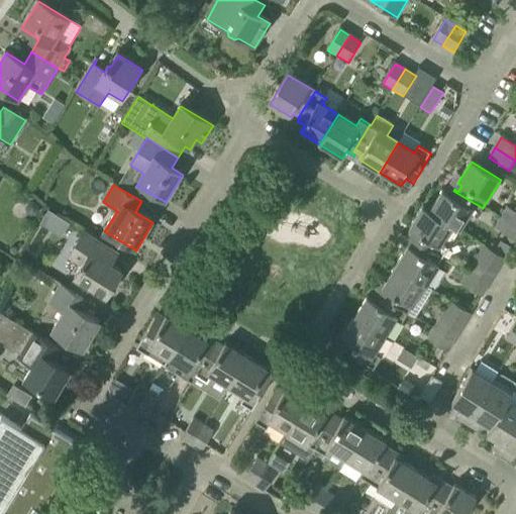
[(430,213),(429,212),(428,213),(452,227),(451,228),(458,232),(470,214),(477,219),(483,208),(453,191),(449,196),(443,192),(430,213)]
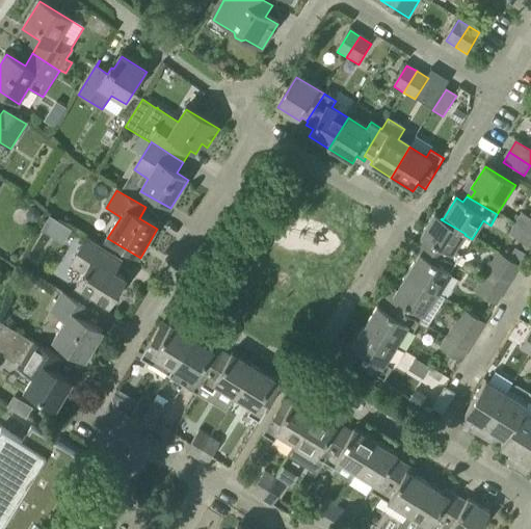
[(32,207),(26,212),(27,220),(35,223),(42,217),(40,210),(32,207)]
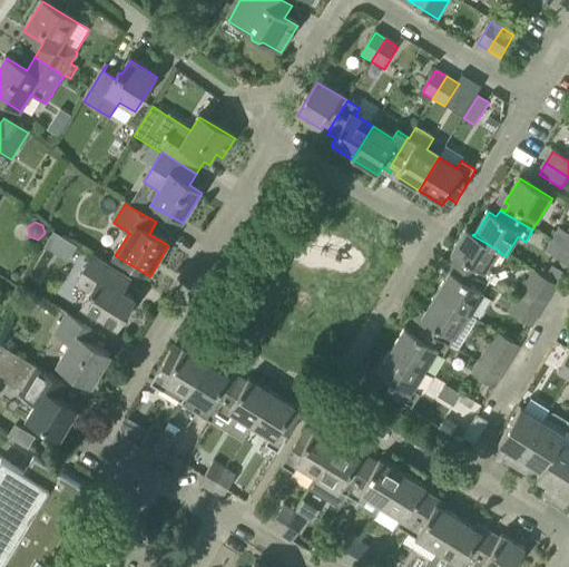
[(472,235),(473,234),(467,230),(452,254),(460,258),(455,266),(458,267),(459,266),(487,285),(494,273),(487,269),(498,252),(499,251),(472,235)]
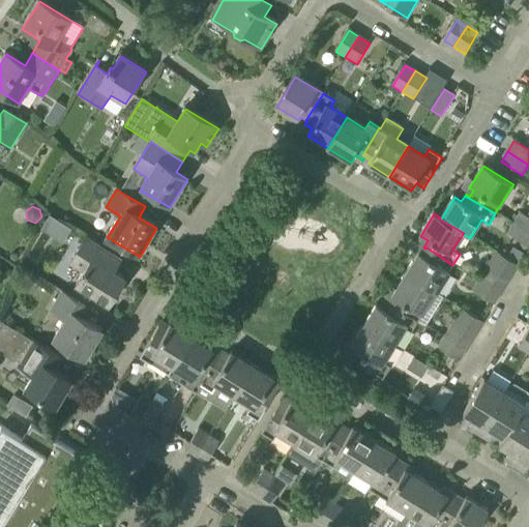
[(515,225),(528,233),(528,218),(521,214),(515,225)]
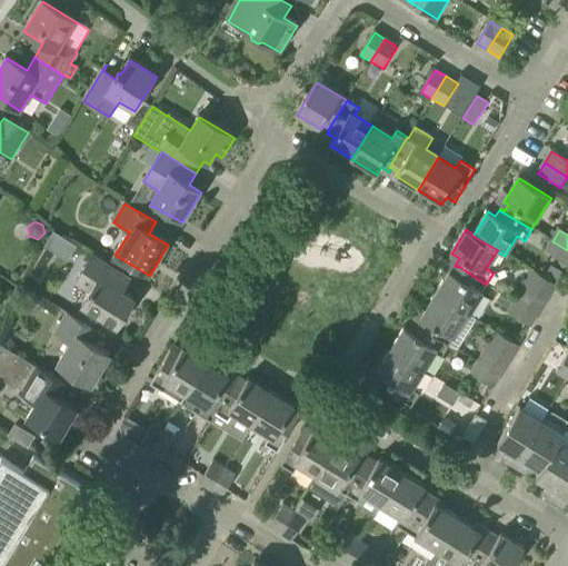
[(545,252),(567,266),(567,250),(552,241),(545,252)]
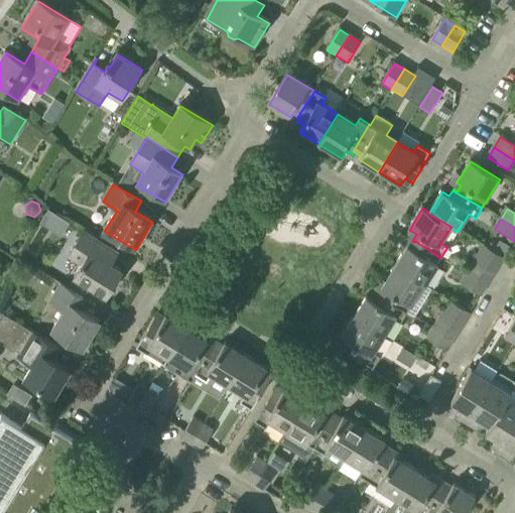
[(122,271),(111,264),(118,253),(84,233),(68,258),(81,267),(74,278),(106,297),(122,271)]
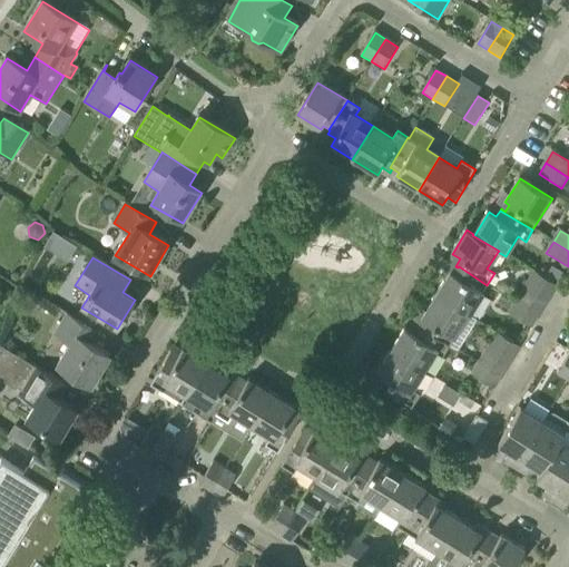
[(451,273),(437,296),(468,315),(487,285),(459,266),(458,267),(459,269),(454,275),(451,273)]
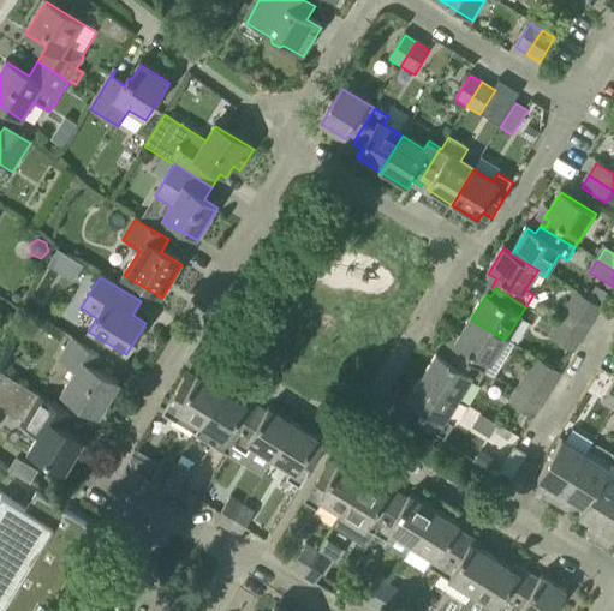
[(589,330),(602,309),(576,293),(562,315),(589,330)]
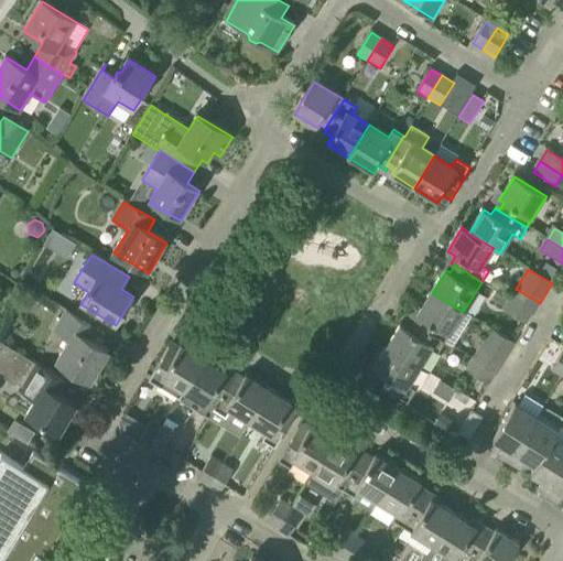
[(516,289),(509,300),(533,314),(540,303),(516,289)]
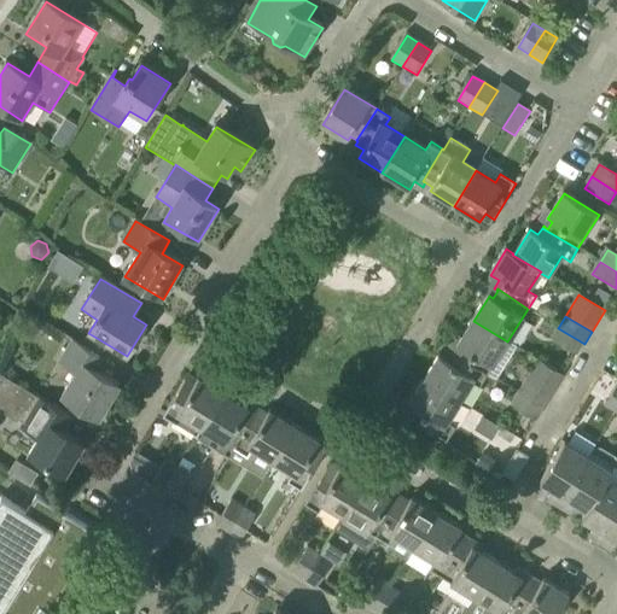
[(457,355),(455,356),(487,375),(507,341),(473,321),(458,346),(463,349),(458,356),(457,355)]
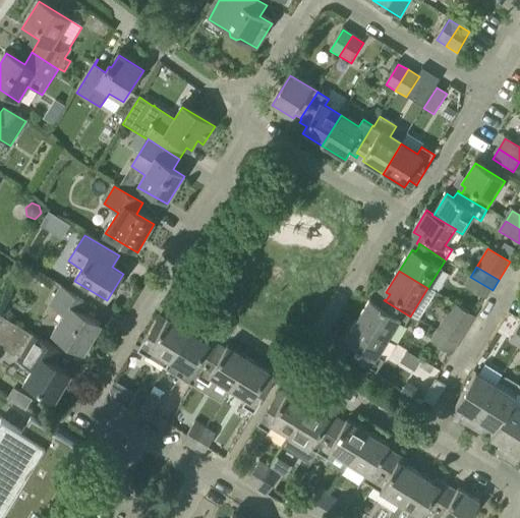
[(470,277),(464,287),(486,300),(493,290),(470,277)]
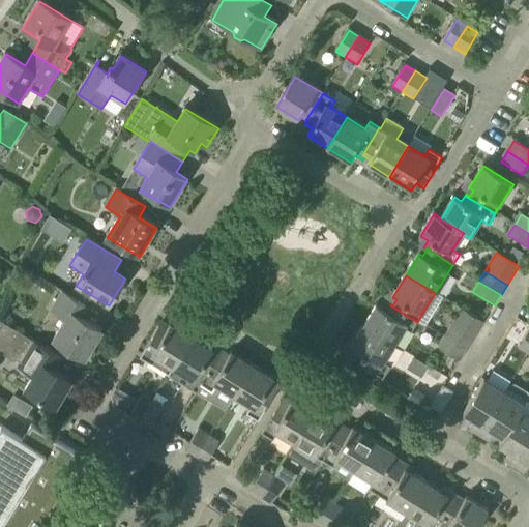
[(85,308),(61,293),(51,311),(65,319),(53,340),(86,359),(104,331),(79,318),(85,308)]
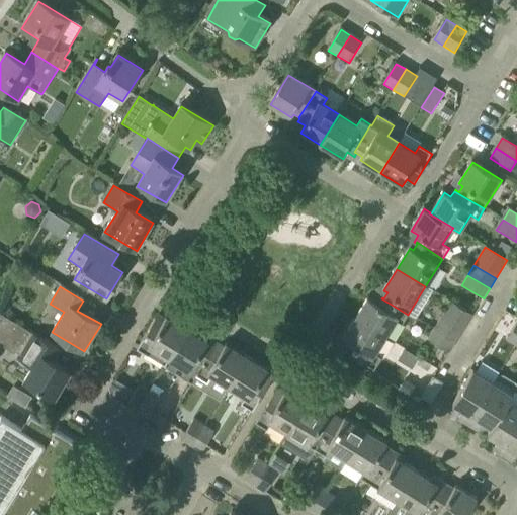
[(368,298),(356,320),(385,338),(395,322),(401,326),(408,315),(381,298),(382,297),(379,296),(375,304),(368,298)]
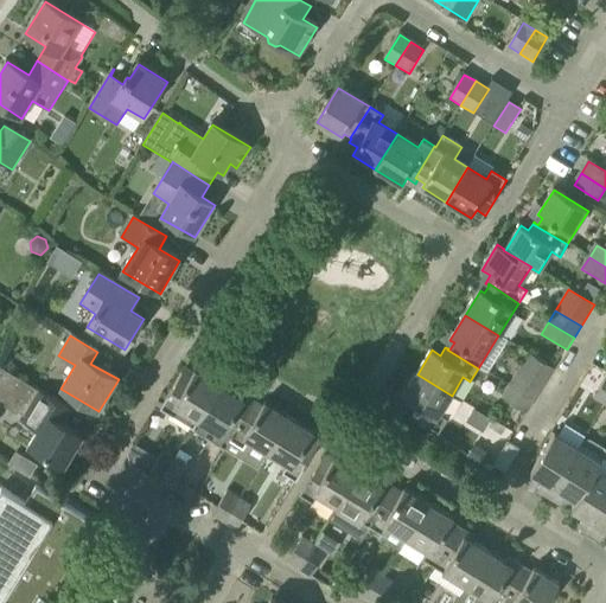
[(541,391),(554,370),(529,354),(516,376),(541,391)]
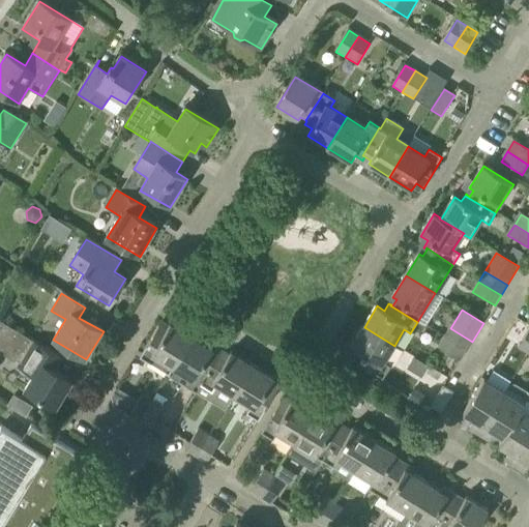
[(33,377),(25,390),(56,409),(71,382),(54,372),(62,359),(33,342),(0,322),(0,353),(15,362),(17,360),(21,362),(18,368),(33,377)]
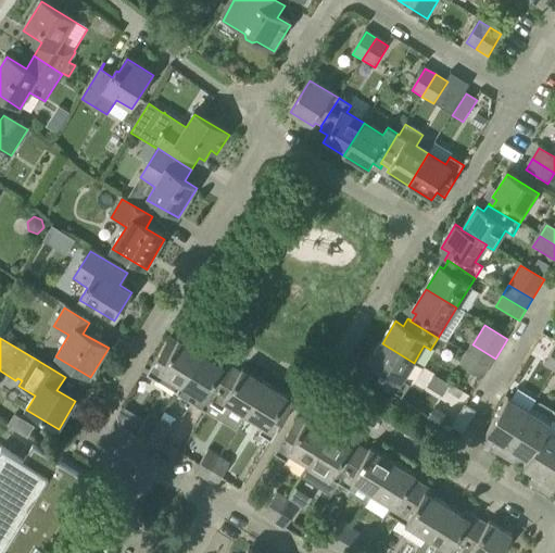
[(175,349),(167,343),(147,376),(177,394),(202,355),(179,341),(175,349)]
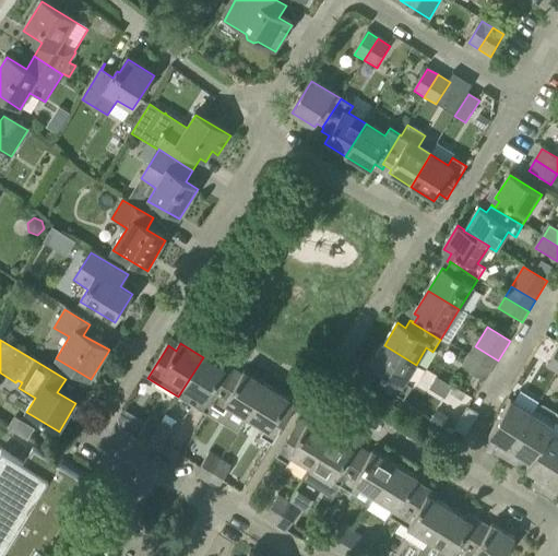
[(416,365),(384,345),(370,368),(377,373),(372,380),(404,400),(404,401),(412,389),(404,383),(416,365)]
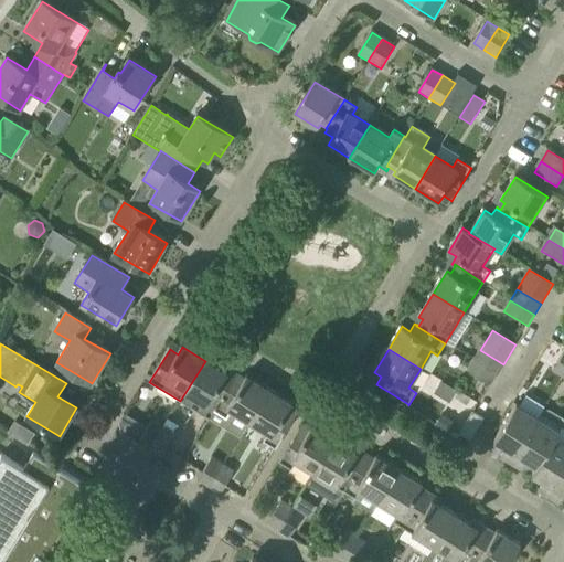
[(480,350),(474,360),(498,374),(503,364),(480,350)]
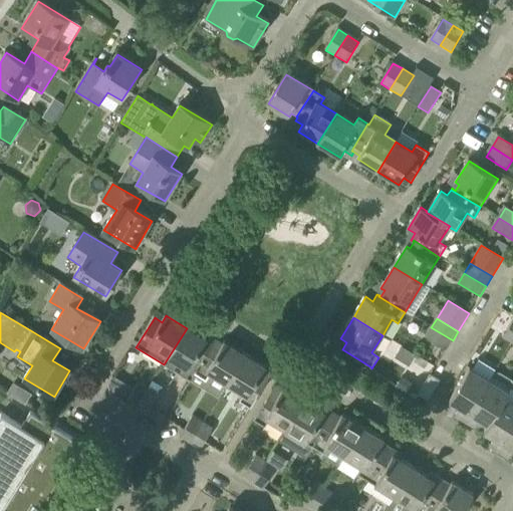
[(512,322),(503,338),(512,344),(512,322)]
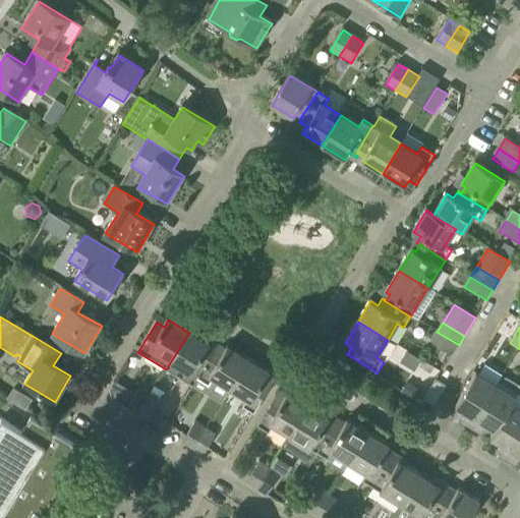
[(430,342),(452,356),(459,345),(437,332),(430,342)]
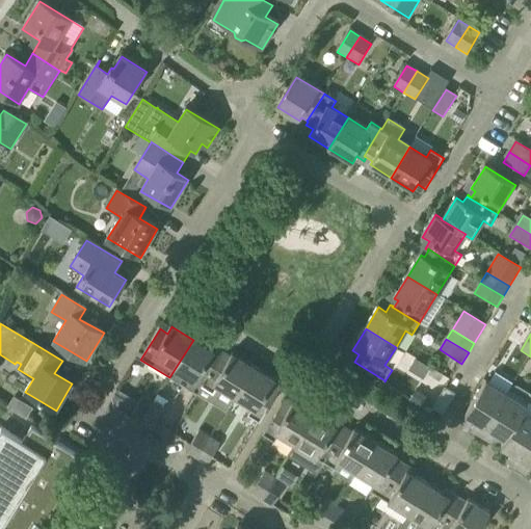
[(197,395),(202,389),(219,361),(213,356),(215,353),(193,340),(169,377),(197,395)]
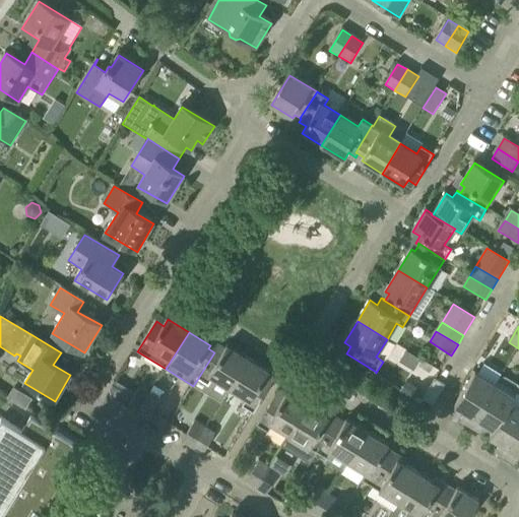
[(216,349),(214,352),(197,380),(207,386),(212,379),(230,390),(249,360),(228,346),(223,353),(216,349)]
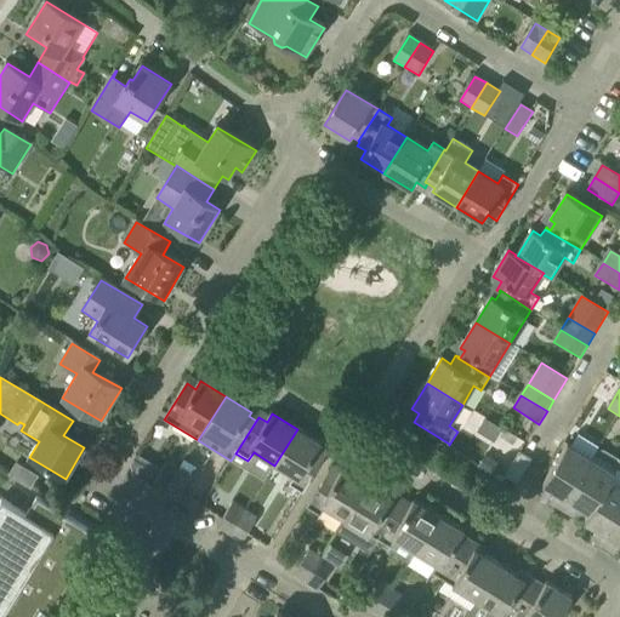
[(322,445),(297,429),(274,466),(294,476),(289,485),(303,493),(325,458),(317,453),(322,445)]
